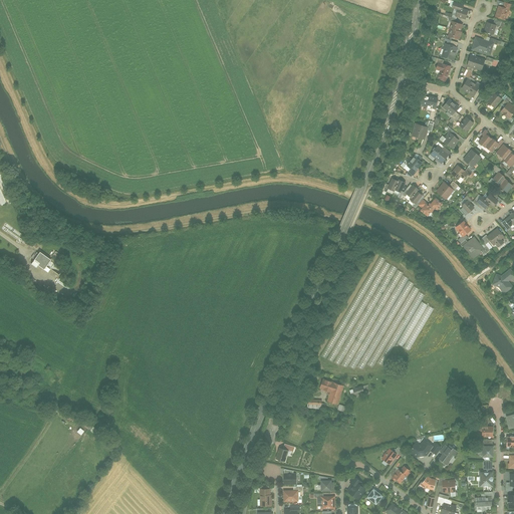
[(458,8),(462,10),(464,4),(454,1),(452,7),(458,8)]
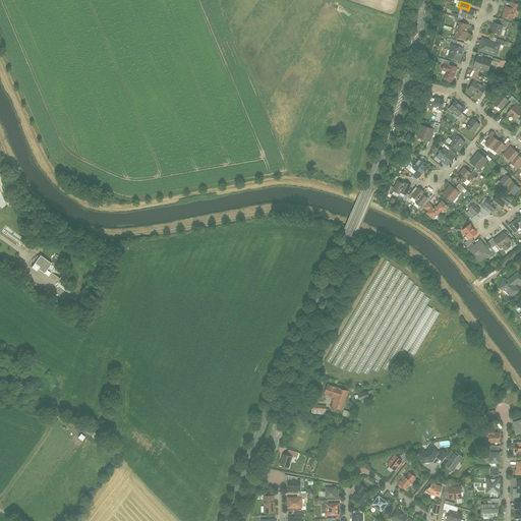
[(505,6),(502,18),(512,20),(514,12),(516,12),(518,5),(511,3),(510,8),(505,6)]
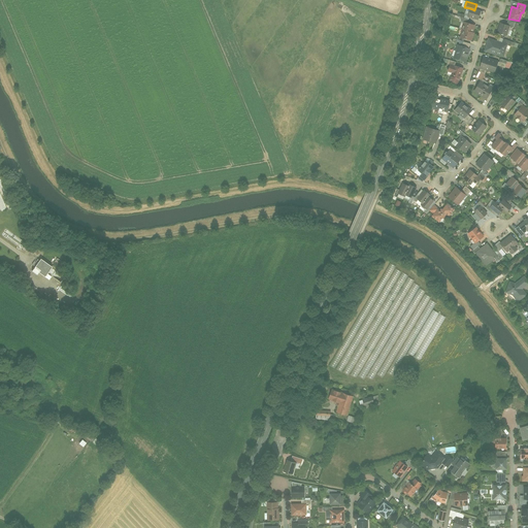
[(468,15),(479,19),(481,11),(474,10),(470,8),(468,15)]
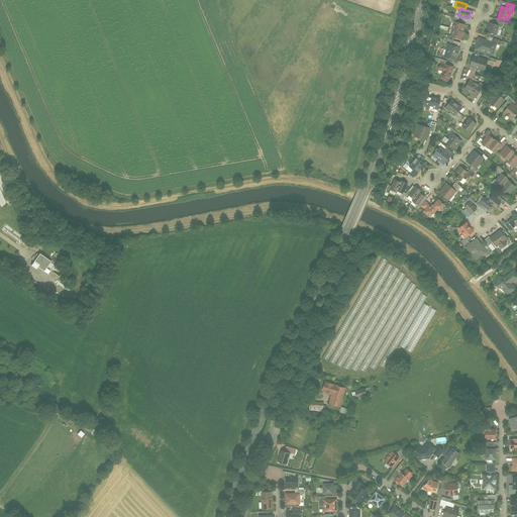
[(451,38),(461,41),(463,33),(460,32),(462,25),(452,22),(450,29),(453,30),(451,38)]
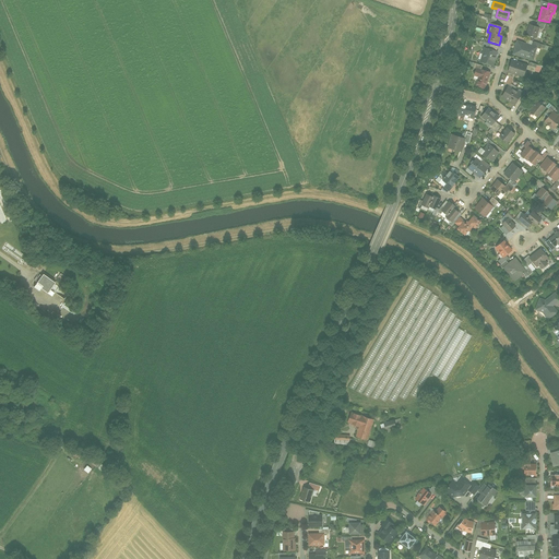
[(538,26),(530,24),(527,36),(535,38),(538,26)]
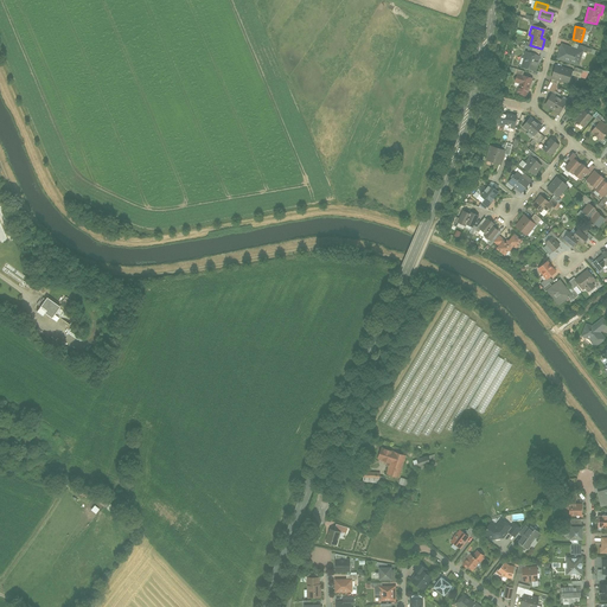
[(583,51),(561,44),(557,59),(579,65),(583,51)]
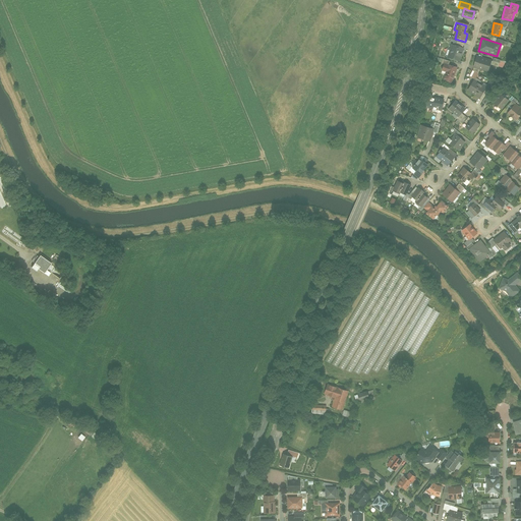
[(462,47),(451,45),(448,59),(459,61),(462,47)]
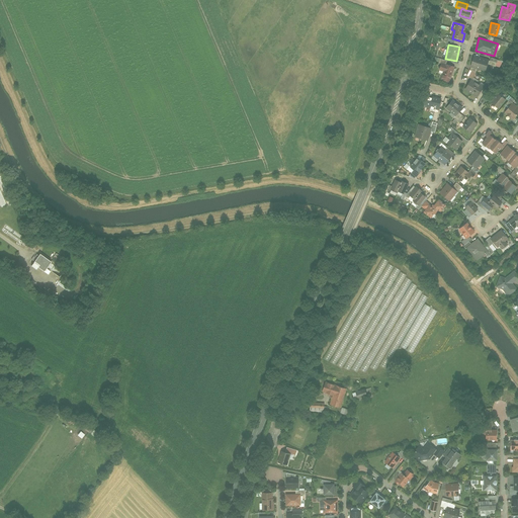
[(486,71),(489,60),(473,56),(471,67),(486,71)]
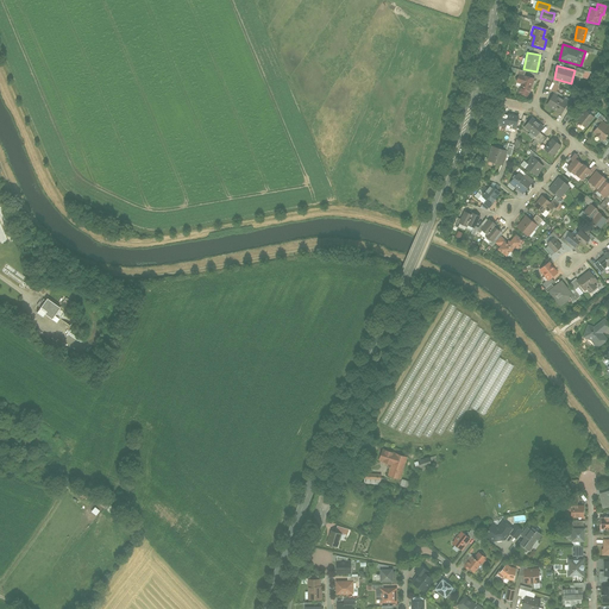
[(528,98),(534,79),(525,76),(523,79),(516,76),(515,82),(521,83),(519,95),(528,98)]
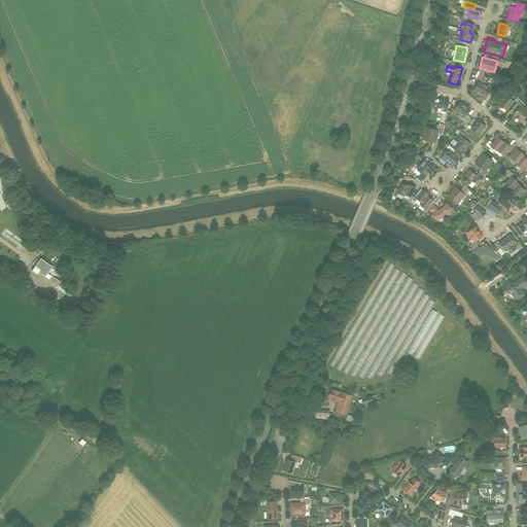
[(481,80),(484,71),(478,69),(475,78),(481,80)]
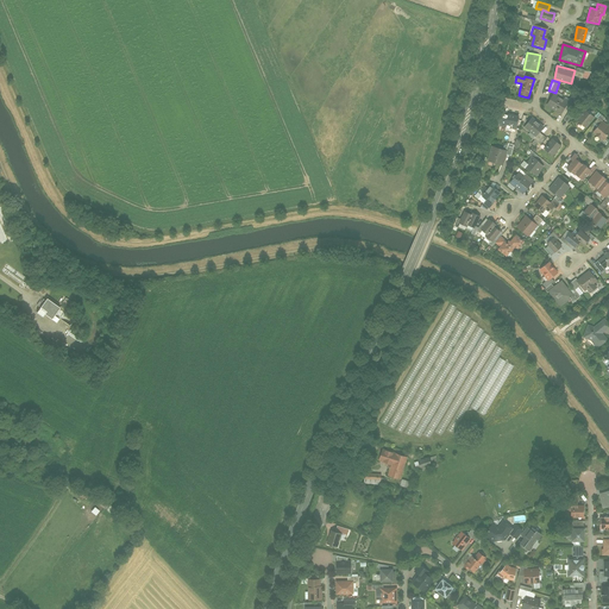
[(552,111),(560,99),(553,94),(545,106),(552,111)]
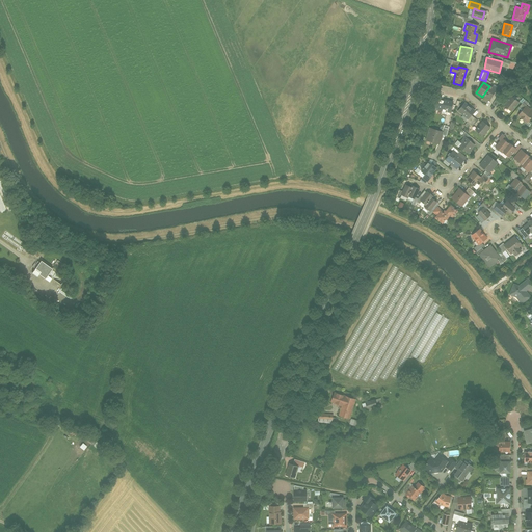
[(488,101),(496,90),(489,86),(482,97),(488,101)]
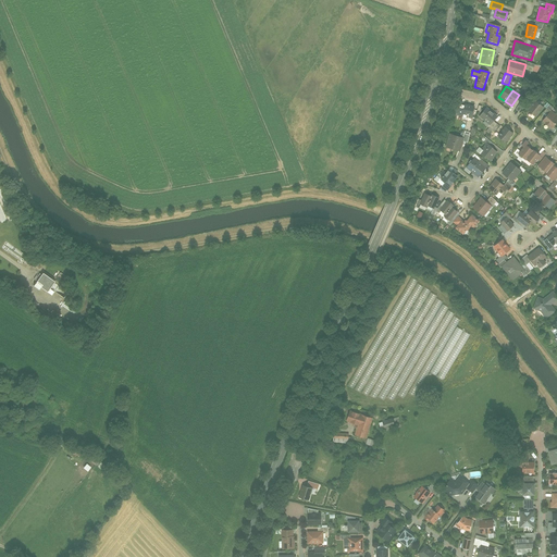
[(473,106),(457,101),(454,113),(471,118),(473,106)]
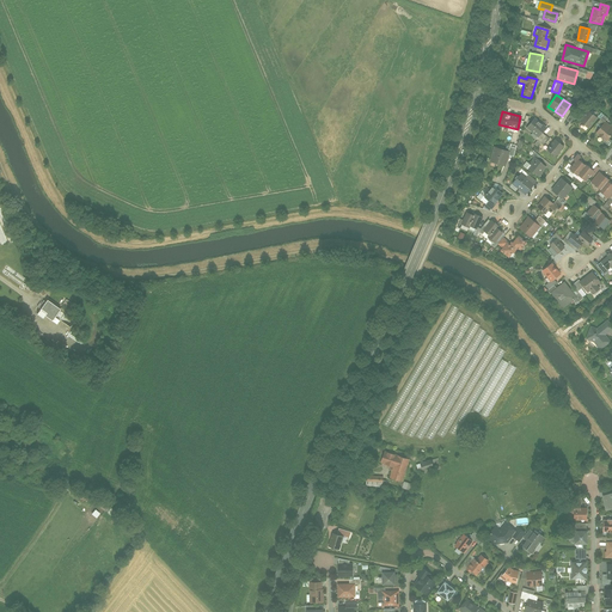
[(598,118),(588,111),(580,122),(589,129),(598,118)]
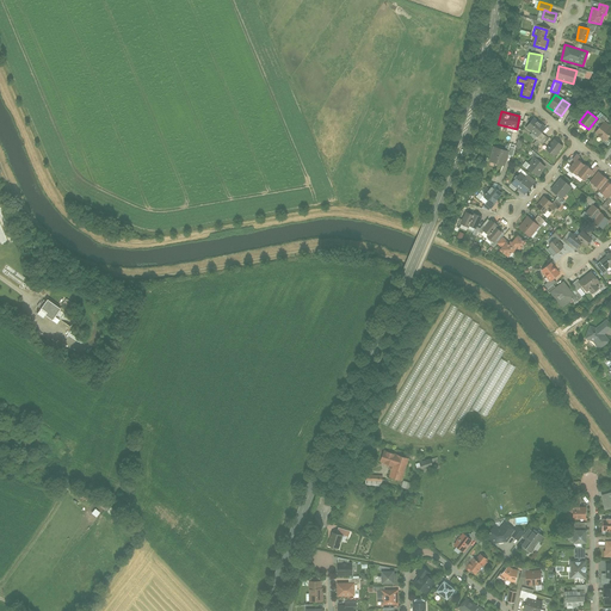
[(537,136),(544,128),(531,118),(525,127),(537,136)]
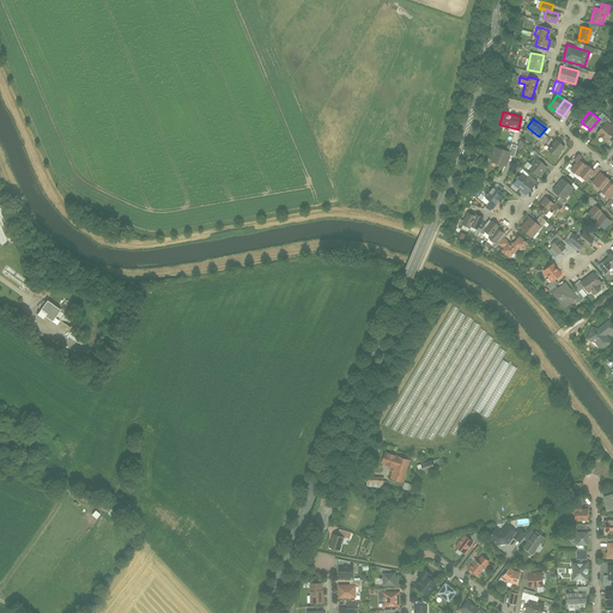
[(596,133),(607,141),(612,134),(602,126),(596,133)]
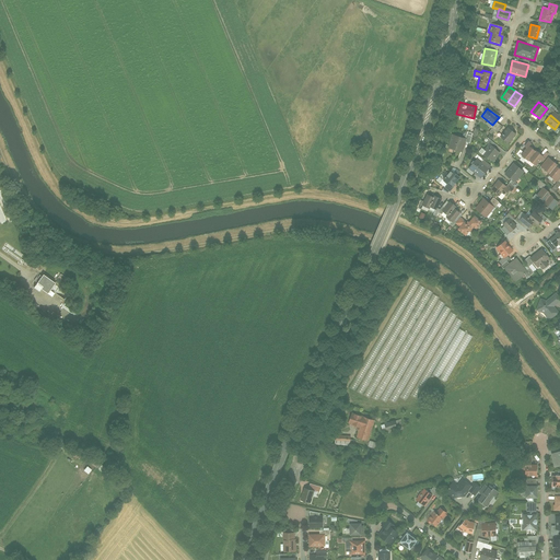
[(509,142),(516,133),(509,127),(501,136),(509,142)]
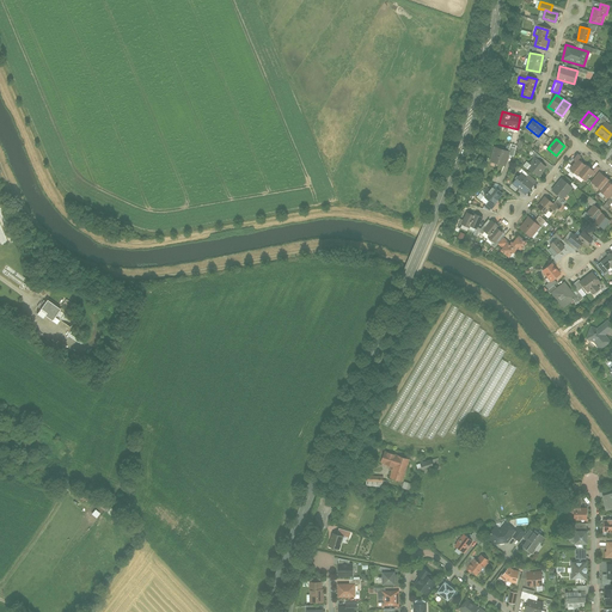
[(495,147),(490,164),(502,166),(506,150),(495,147)]
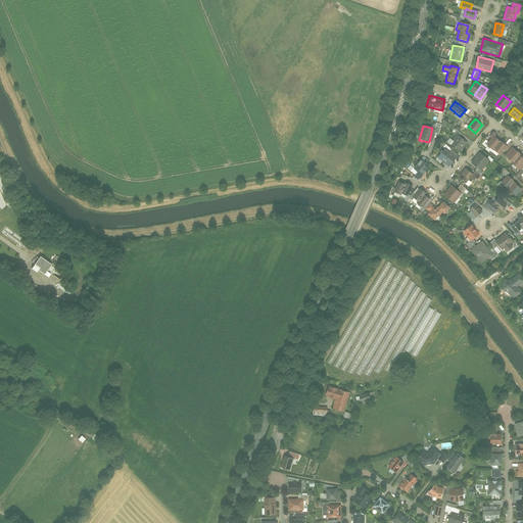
[(492,149),(500,140),(493,135),(486,145),(492,149)]
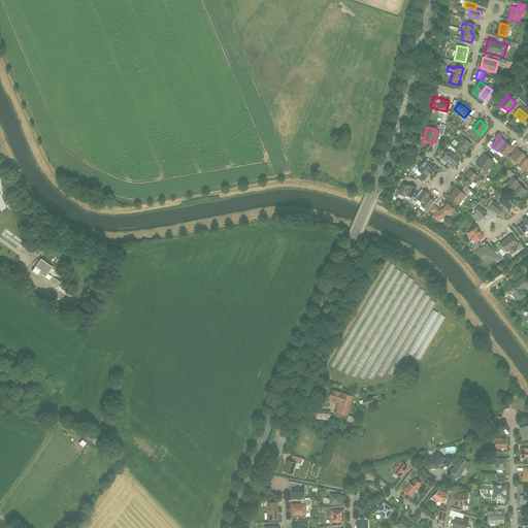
[(463,153),(471,143),(464,137),(456,146),(463,153)]
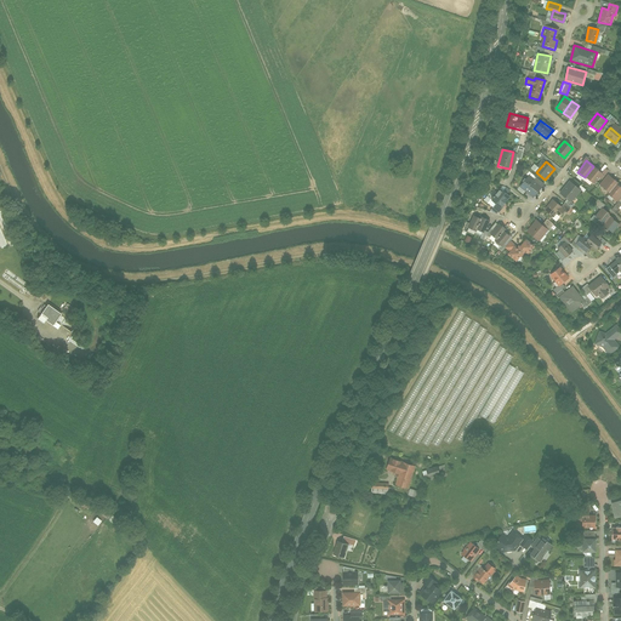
[(592,183),(600,172),(593,166),(585,177),(592,183)]
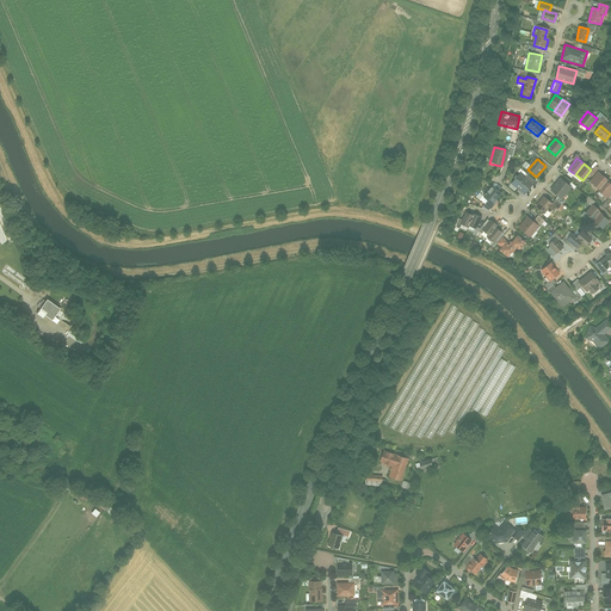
[(512,183),(523,192),(531,183),(519,173),(512,183)]
